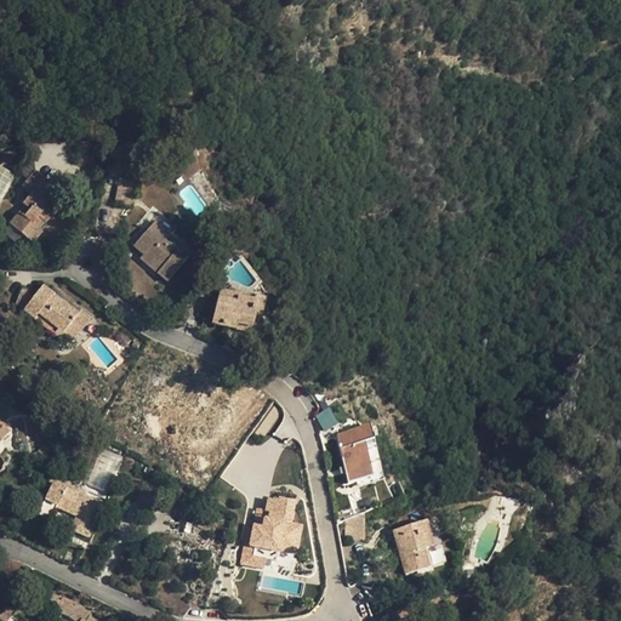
[(3,154),(5,164),(17,163),(15,153),(3,154)]
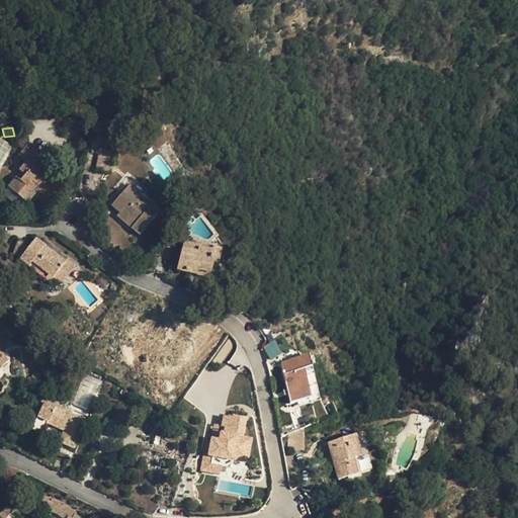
[(34,193),(32,191),(26,186),(31,181),(37,186),(45,177),(38,172),(40,170),(34,165),(42,155),(29,143),(18,157),(24,163),(18,170),(20,171),(24,175),(19,180),(15,177),(7,187),(9,188),(18,197),(26,203),(34,193)]
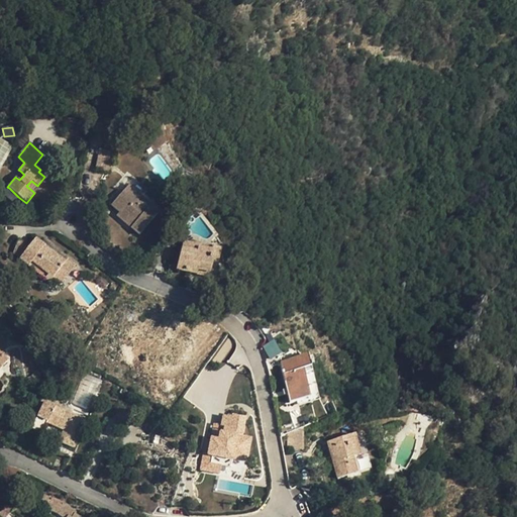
[(111,158),(97,156),(94,170),(108,173),(111,158)]
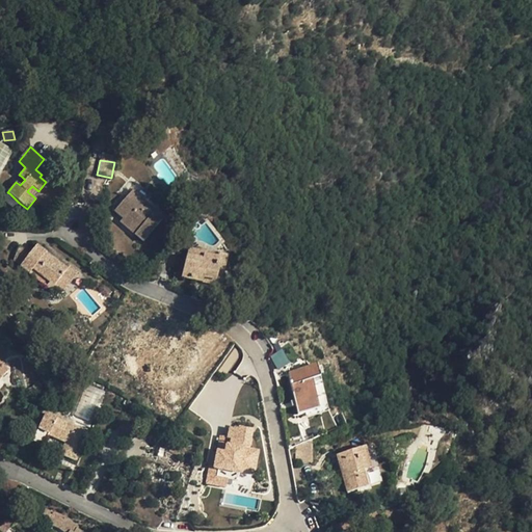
[(21,176),(16,182),(20,185),(25,180),(21,176)]
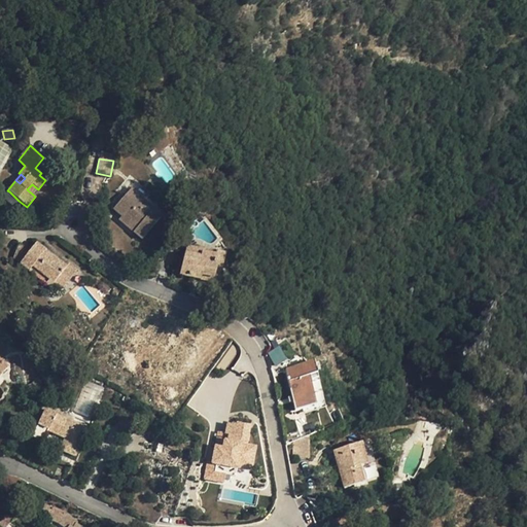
[(33,195),(38,189),(32,184),(27,189),(33,195)]
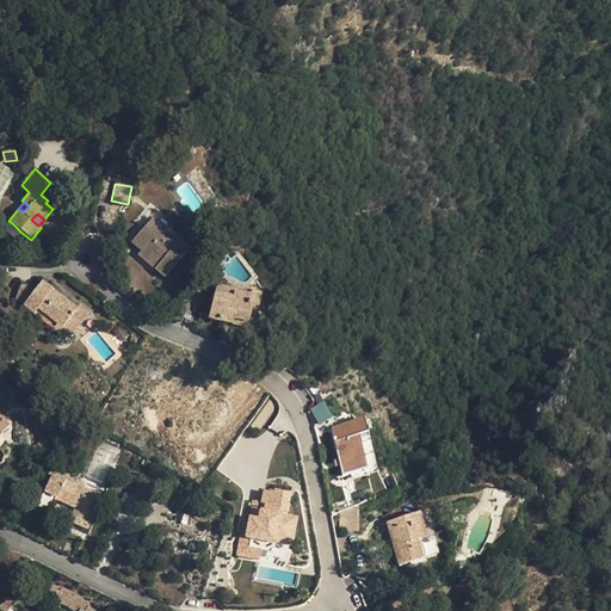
[(187,251),(185,248),(178,242),(176,245),(171,239),(171,236),(152,220),(131,242),(141,250),(150,258),(153,253),(161,260),(156,269),(166,277),(187,251)]
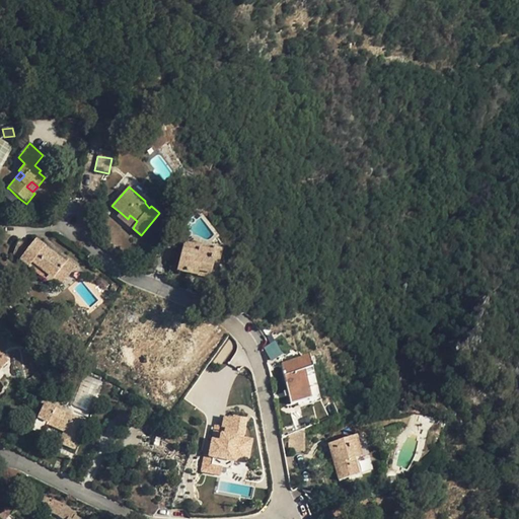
[(9,189),(3,195),(14,203),(18,198),(9,189)]
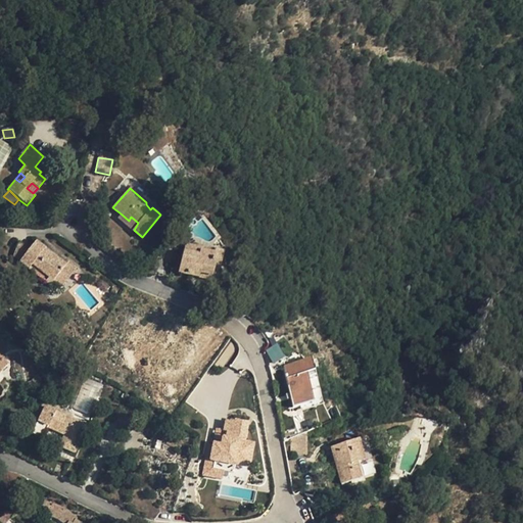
[(119,218),(134,230),(138,223),(131,217),(129,221),(121,214),(119,218)]
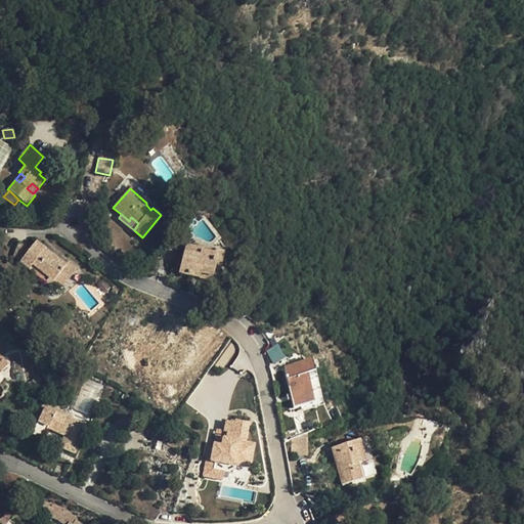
[(33,266),(53,282),(61,289),(77,268),(68,262),(66,264),(36,243),(29,251),(18,244),(14,258),(20,262),(20,263),(30,270),(33,266)]
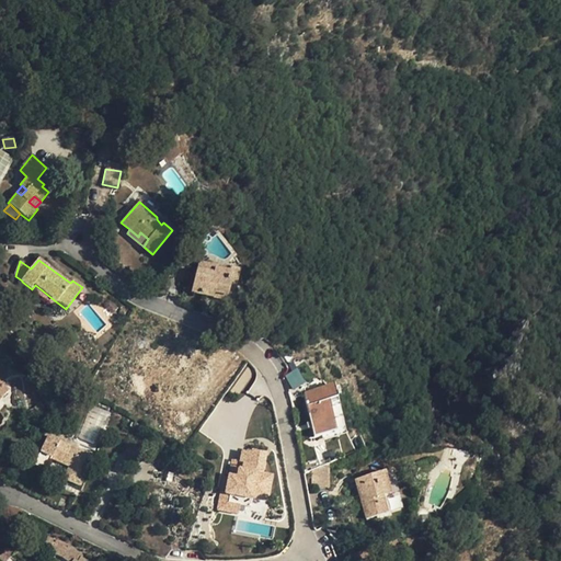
[(229,275),(228,275),(215,271),(216,267),(198,263),(191,293),(225,301),(229,286),(227,285),(229,275)]
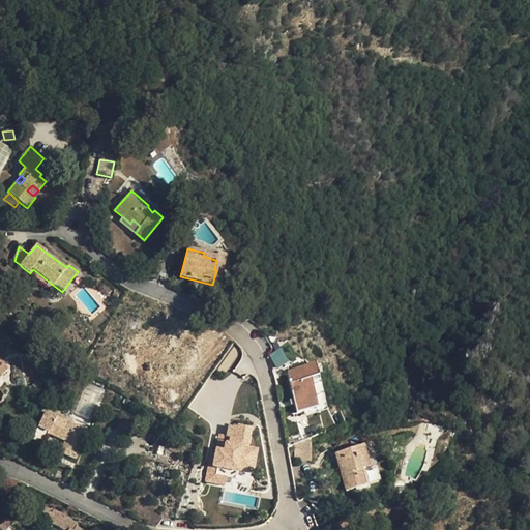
[(225,259),(216,256),(215,260),(216,260),(214,269),(216,270),(212,285),(217,287),(225,259)]
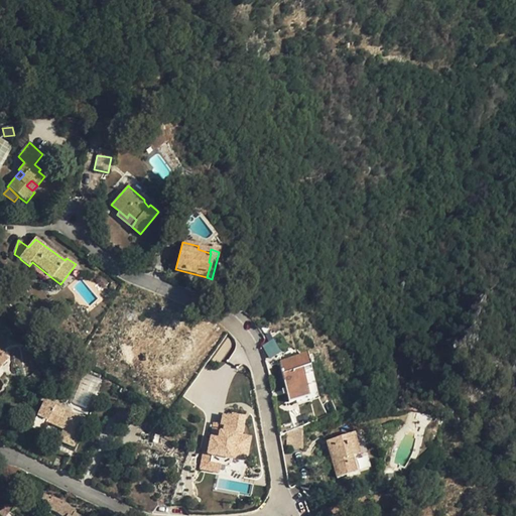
[(49,282),(52,278),(32,262),(29,266),(49,282)]
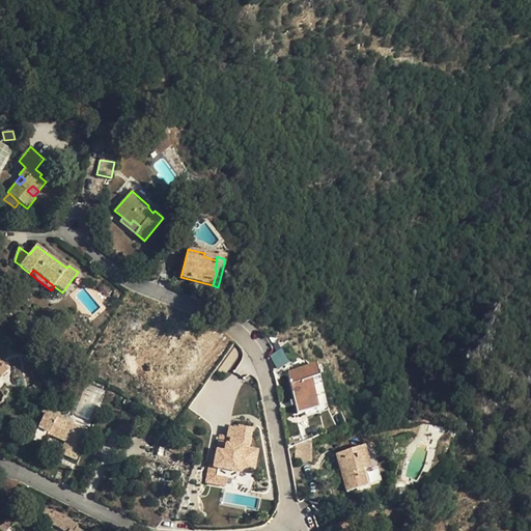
[(276,348),(273,351),(274,353),(273,357),(280,370),(286,367),(276,348)]
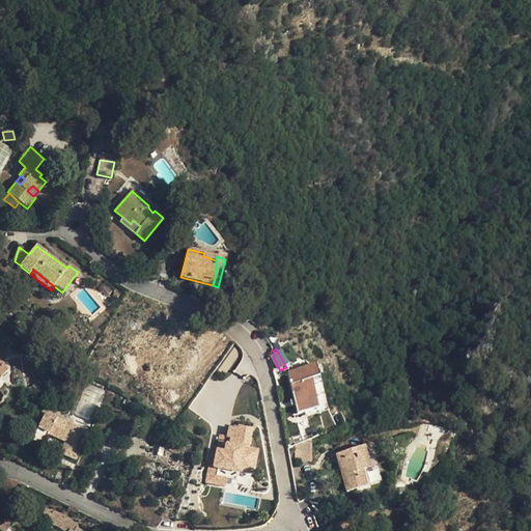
[(76,365),(79,365),(82,364),(83,362),(84,358),(83,356),(80,354),(78,354),(75,355),(73,356),(72,359),(73,362),(75,364),(76,365)]
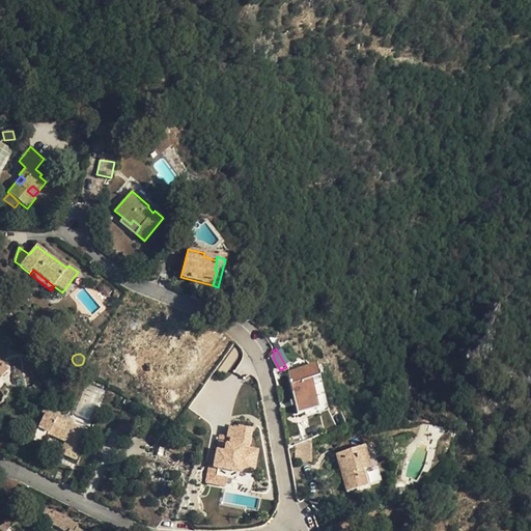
[(311,380),(318,378),(315,366),(287,374),(297,414),(305,412),(318,409),(311,380)]
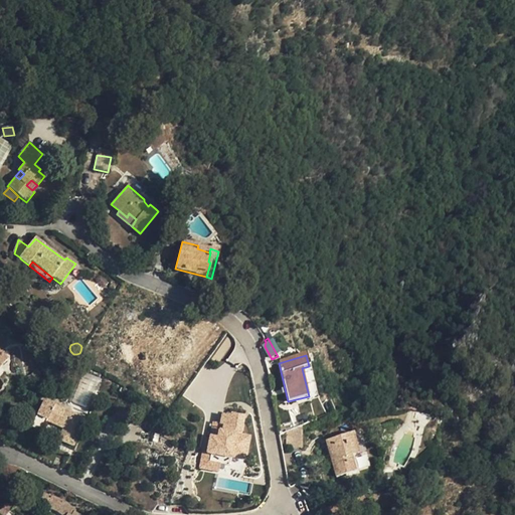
[(318,399),(309,366),(302,368),(309,396),(296,399),(297,404),(318,399)]
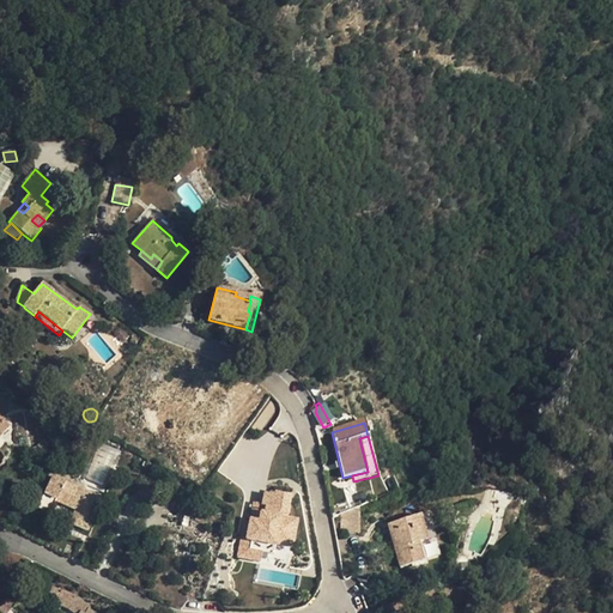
[(93,515),(97,508),(101,497),(53,475),(37,508),(50,514),(58,498),(78,508),(71,523),(87,530),(93,515)]
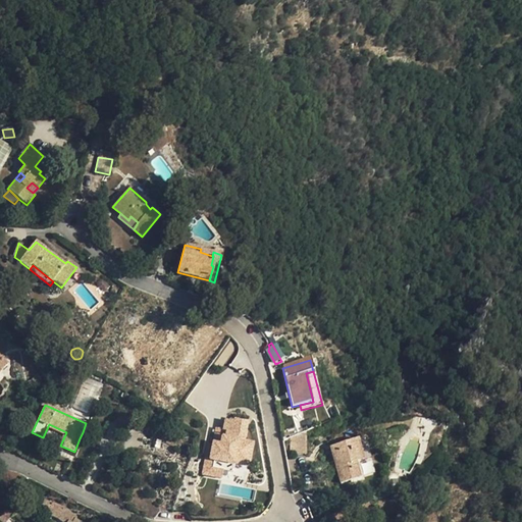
[(251,460),(255,439),(247,438),(250,420),(224,416),(220,440),(212,438),(209,459),(241,464),(242,459),(251,460)]
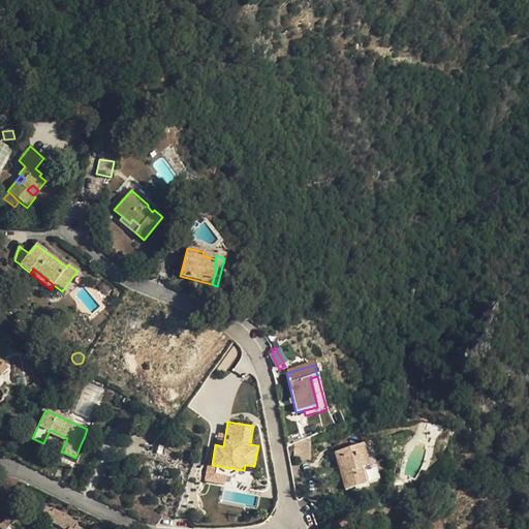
[(310,437),(293,443),(293,459),(310,460),(310,437)]
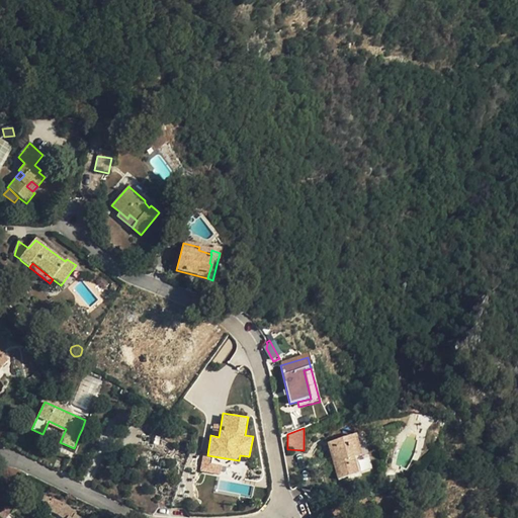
[(355,436),(328,443),(332,457),(334,464),(338,480),(357,475),(353,458),(360,456),(355,436)]
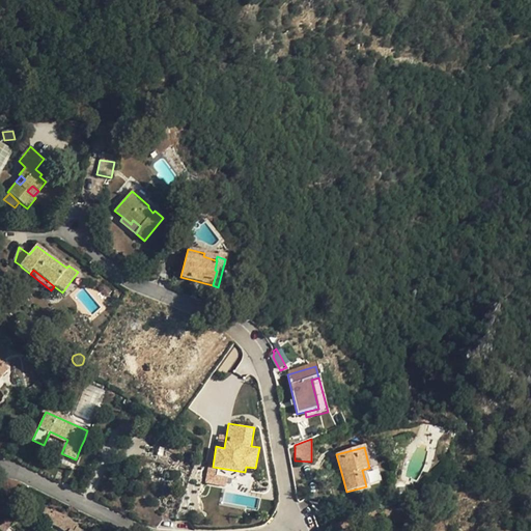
[(227,486),(229,470),(206,468),(205,484),(227,486)]
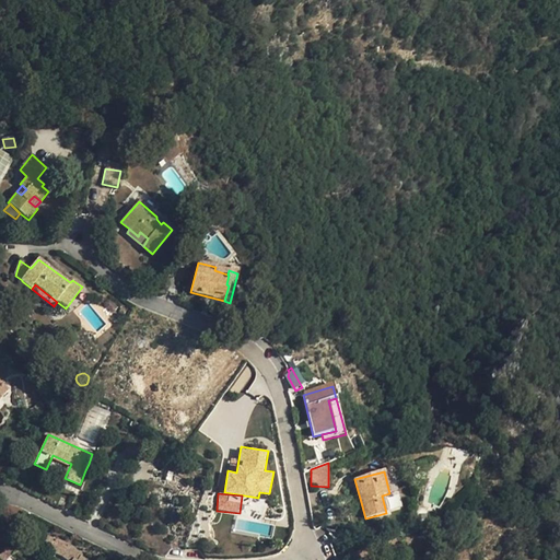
[(51,546),(55,538),(48,536),(45,543),(51,546)]
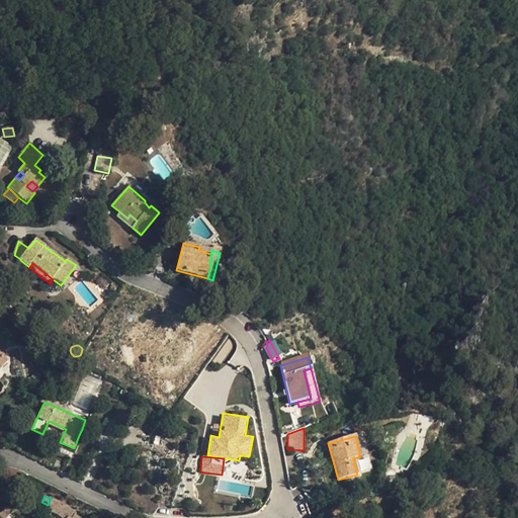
[(58,514),(63,517),(67,517),(68,517),(70,517),(72,517),(75,514),(76,512),(67,506),(62,503),(56,501),(51,498),(48,505),(47,508),(58,514)]
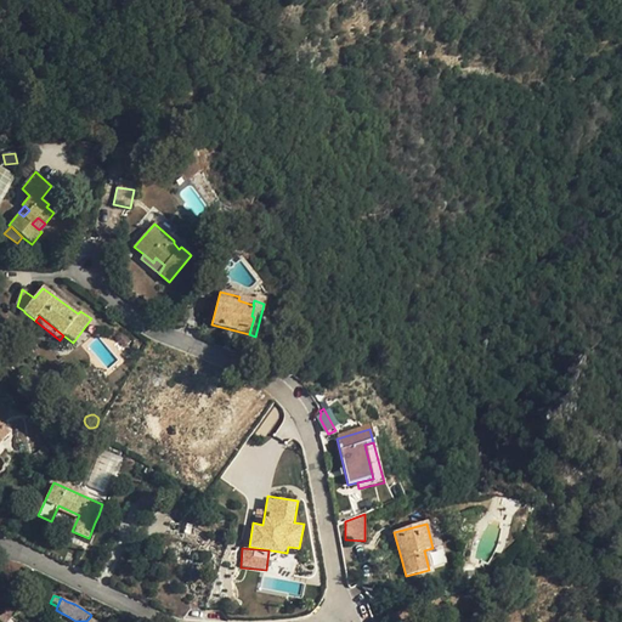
[(10,621),(18,612),(11,608),(1,620),(5,621),(10,621)]
